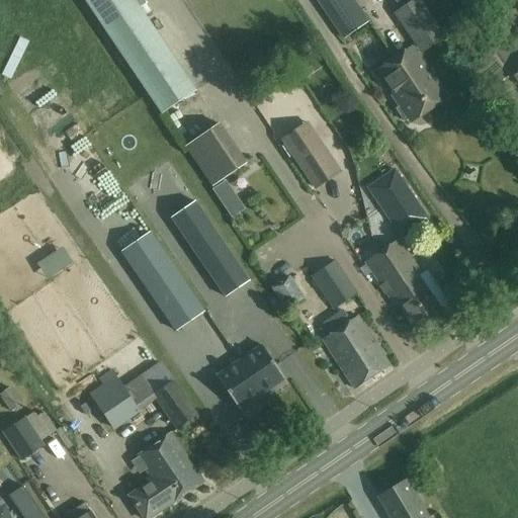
[(83,0),(162,114),(197,91),(141,8),(147,4),(144,0),(83,0)]
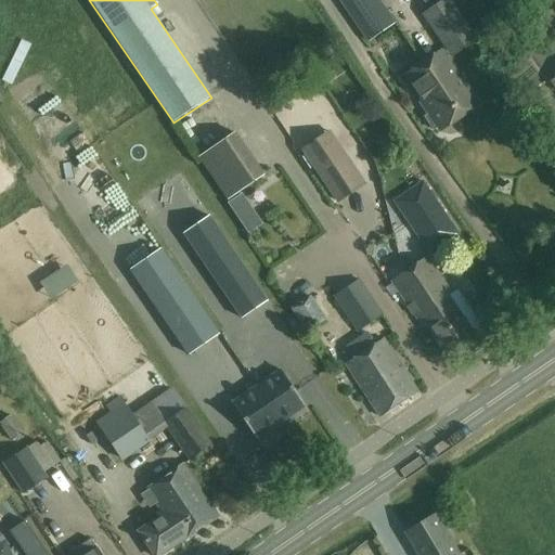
[(340,0),(369,41),(391,25),(375,0),(340,0)]
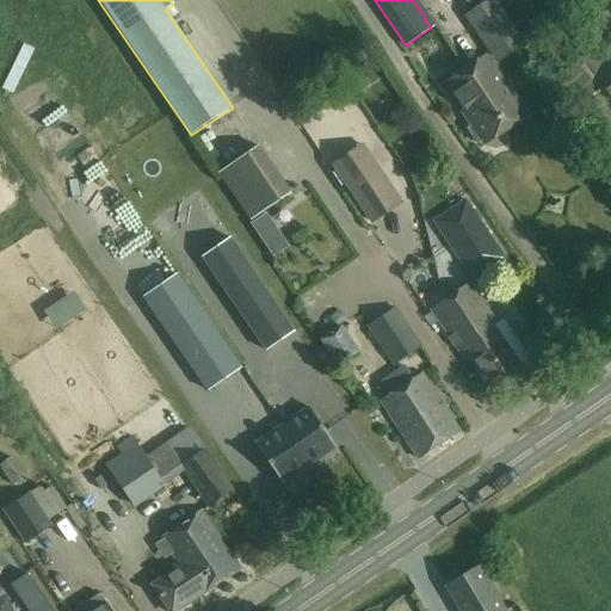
[(489,0),(466,17),(498,63),(526,44),(520,36),(528,32),(505,0),(489,0)]
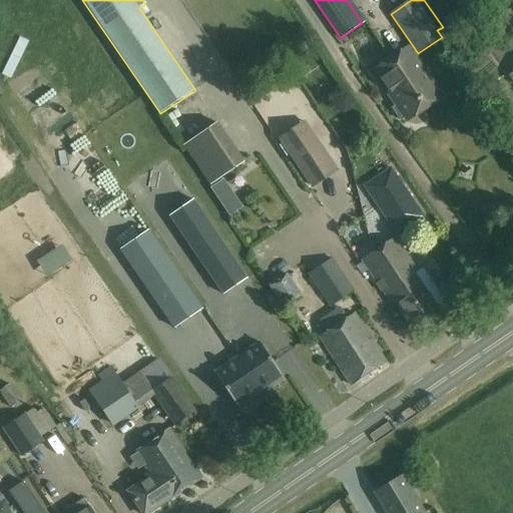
[(406,47),(390,58),(424,108),(443,95),(425,69),(422,71),(406,47)]
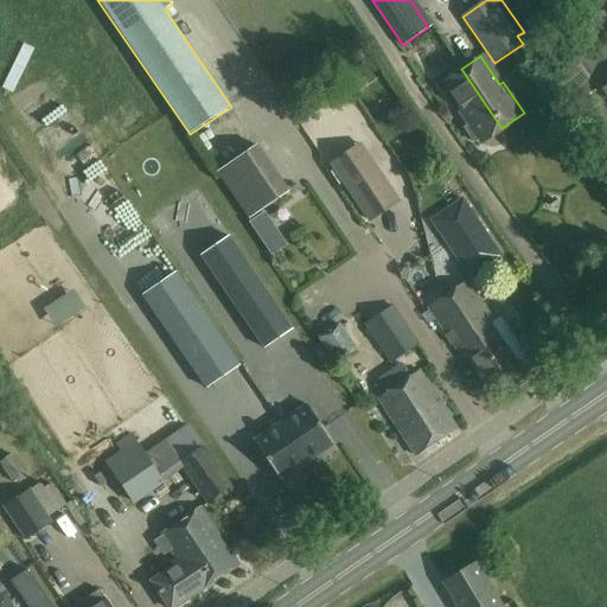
[(502,128),(461,69),(443,82),(462,109),(459,112),(480,142),(502,128)]
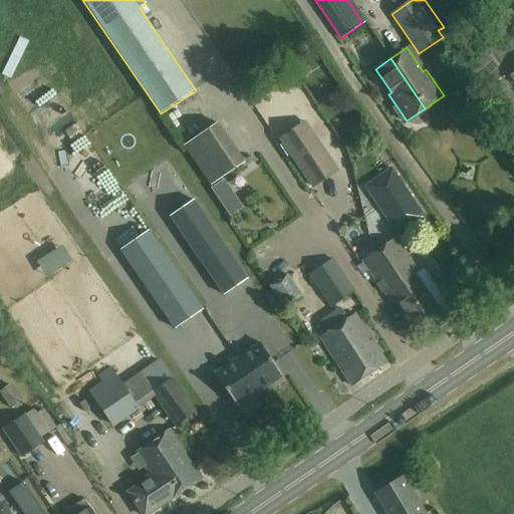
[(169,113),(202,180),(231,165),(207,118),(192,126),(182,106),(169,113)]
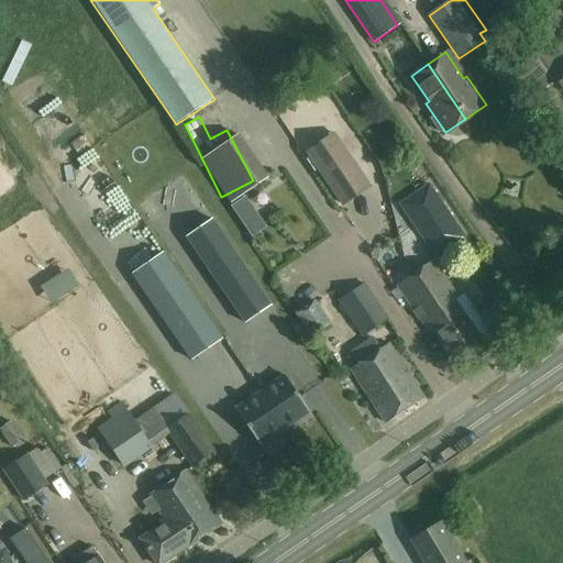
[(120,222),(134,213),(99,156),(105,152),(91,131),(53,154),(99,228),(86,236),(112,279),(131,268),(121,252),(133,244),(120,222)]
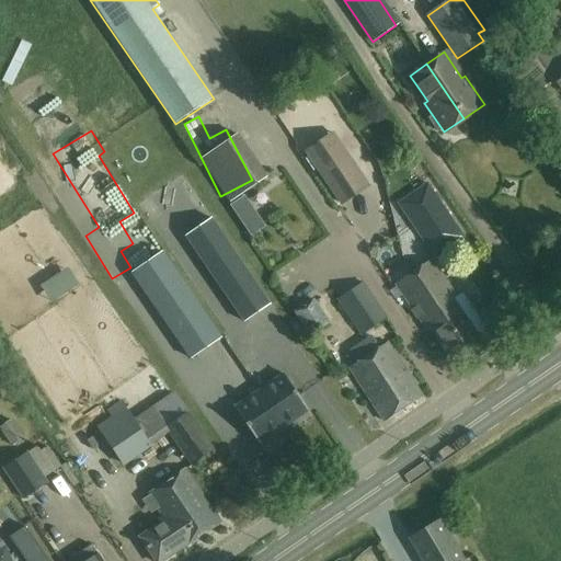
[(334,132),(305,151),(342,207),(371,187),(334,132)]
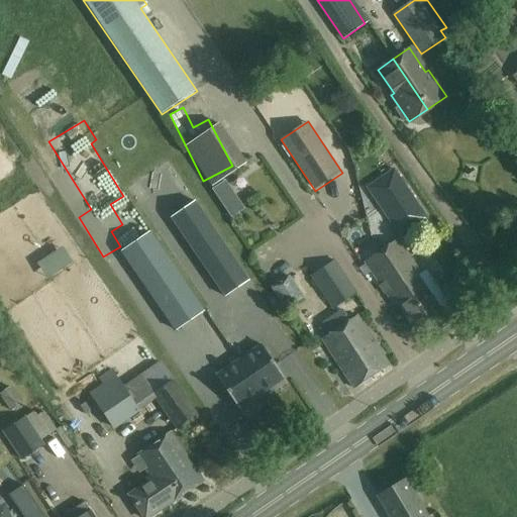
[(212,189),(231,217),(244,209),(225,181),(212,189)]
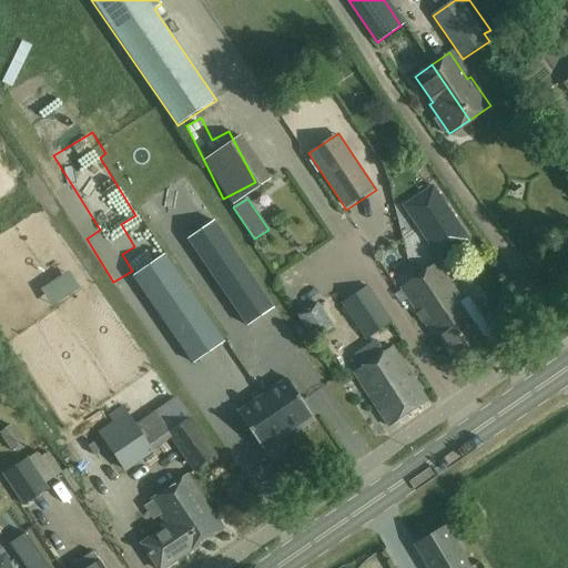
[(432,249),(446,240),(454,251),(469,241),(462,229),(463,229),(442,199),(412,219),(432,249)]
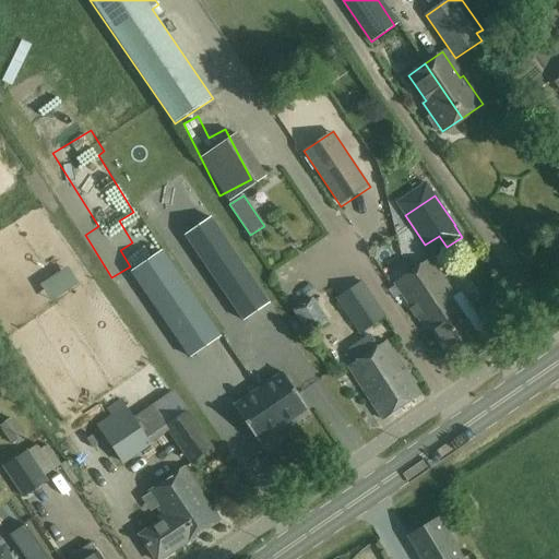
[(270,302),(211,216),(183,235),(244,321),(270,302)]
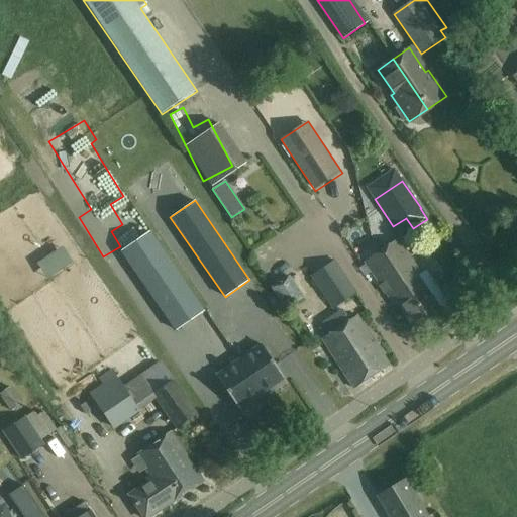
[(151,230),(121,250),(175,331),(205,311),(151,230)]
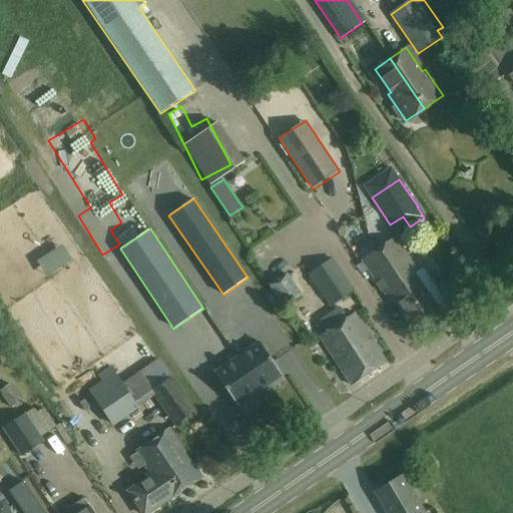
[(424,268),(418,272),(395,236),(361,260),(389,301),(392,299),(412,328),(439,310),(437,307),(446,301),(424,268)]
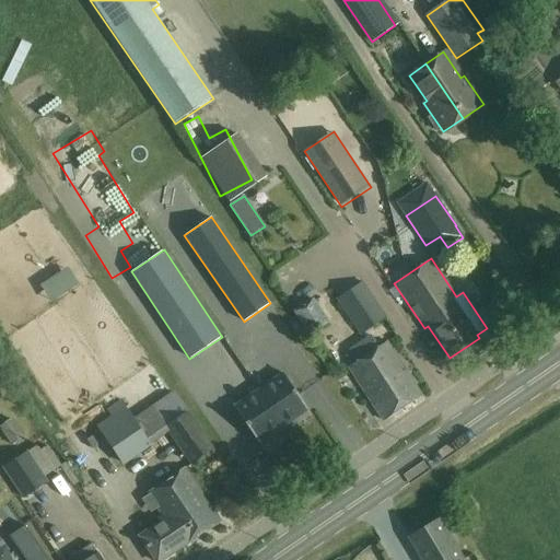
[(336,300),(361,336),(388,317),(363,280),(336,300)]
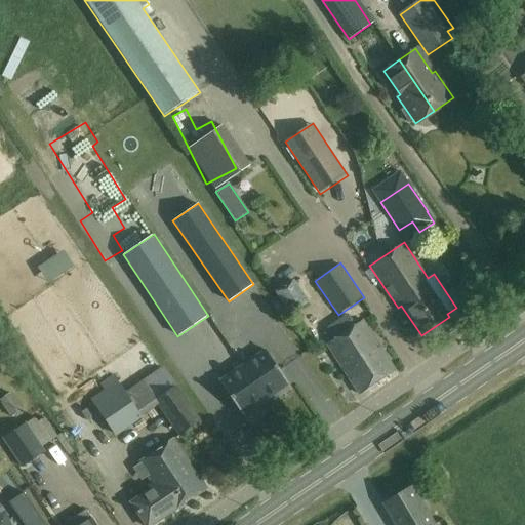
[(289,314),(308,303),(294,280),(275,292),(289,314)]
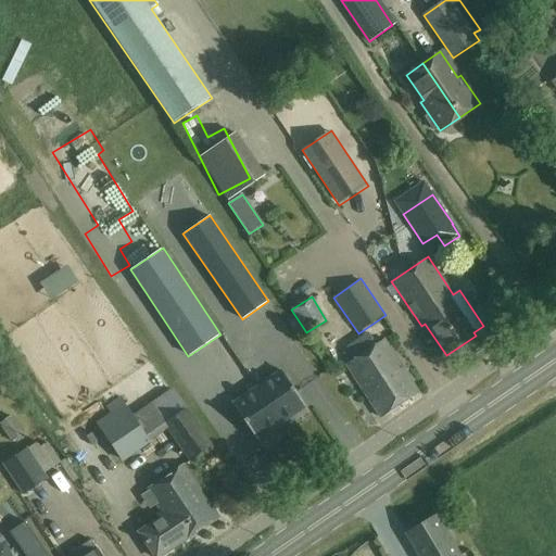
[(383,339),(345,364),(380,417),(418,392),(383,339)]
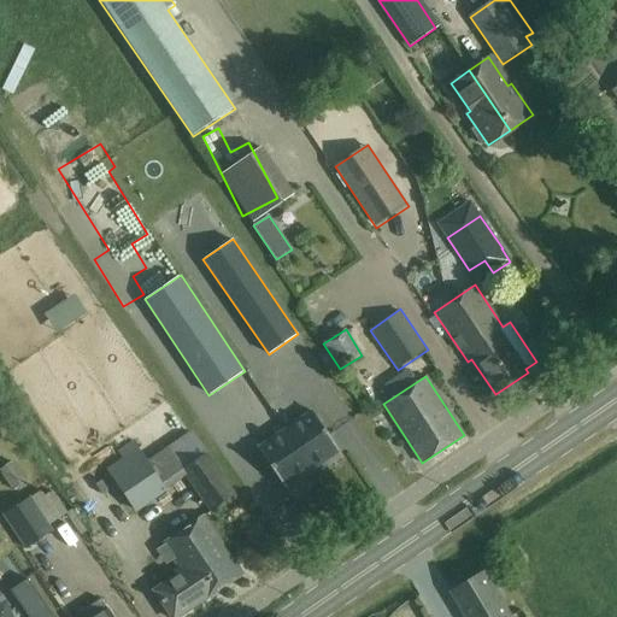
[(311,412),(285,430),(312,470),(338,452),(339,452),(340,452),(312,411),(311,412)]
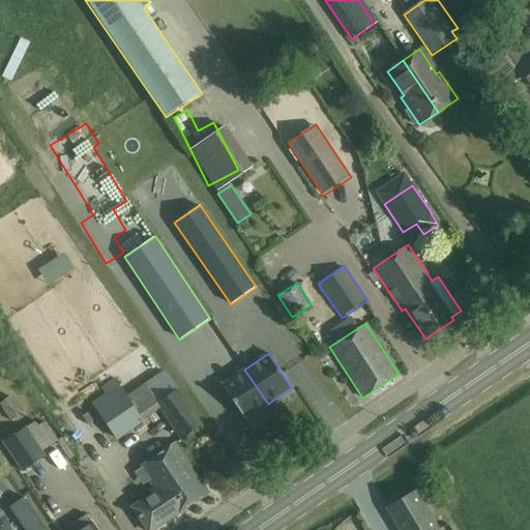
[(222,385),(245,419),(246,419),(246,418),(268,404),(244,370),(223,384),(222,385)]
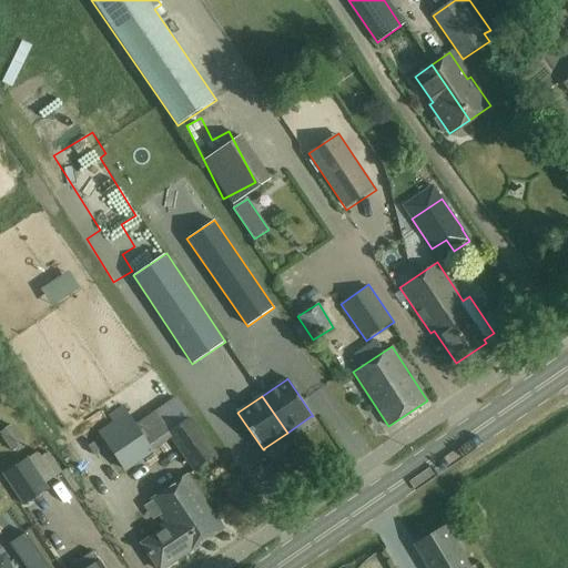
[(124,472),(154,452),(171,440),(192,470),(217,454),(178,397),(135,425),(122,405),(108,415),(112,421),(98,432),(124,472)]
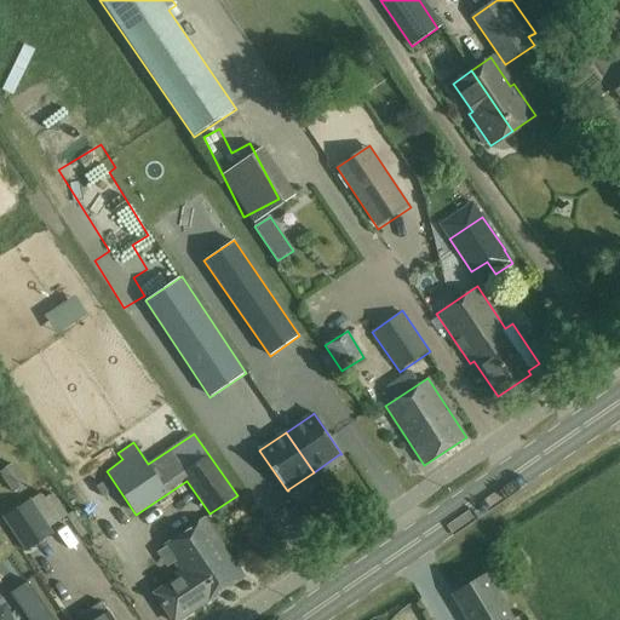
[(0,471),(0,472),(13,493),(24,484),(11,465),(0,471)]
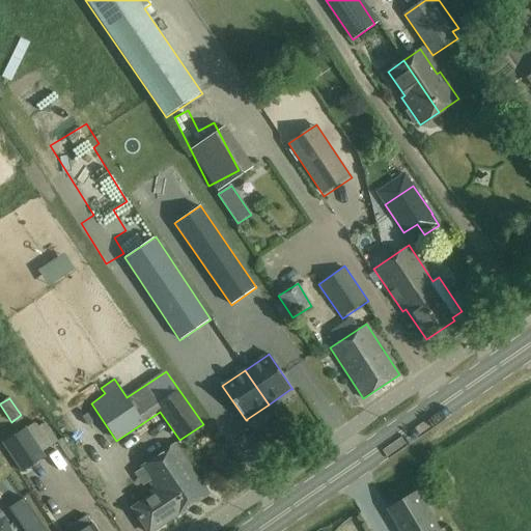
[(3,443),(23,473),(48,457),(44,451),(58,441),(43,418),(27,428),(27,427),(3,443)]
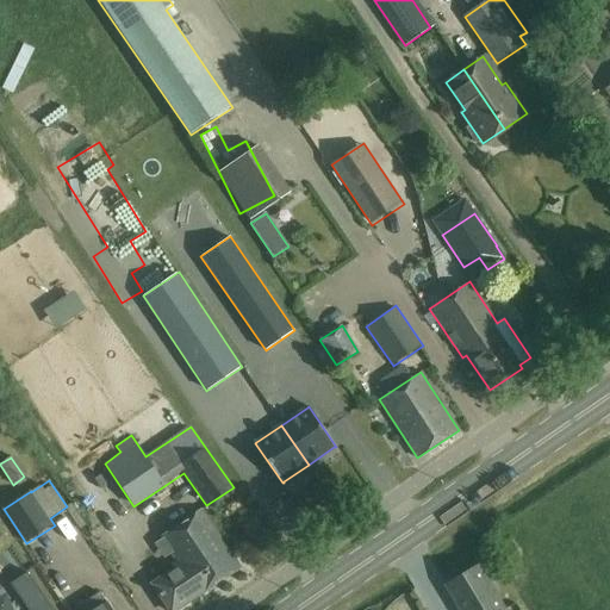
[(169,609),(175,609),(240,567),(201,511),(161,539),(179,566),(153,584),(169,609)]
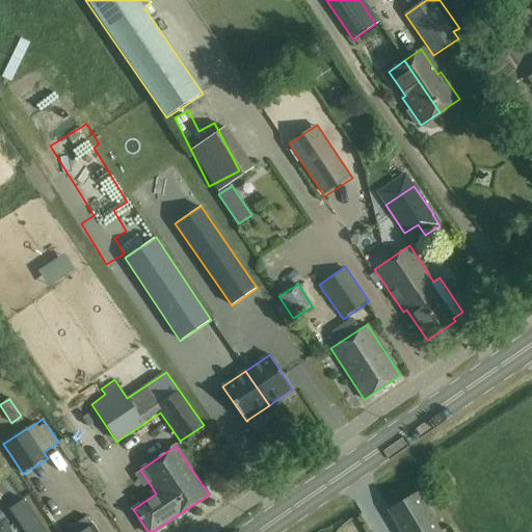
[(439,487),(446,482),(442,477),(435,482),(439,487)]
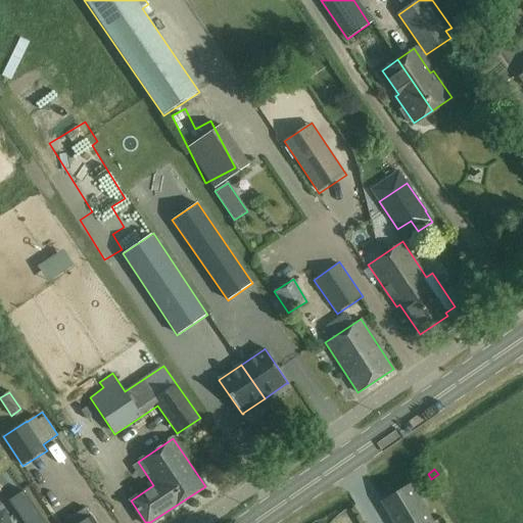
[(394,522),(432,522),(410,485),(382,502),(394,522)]
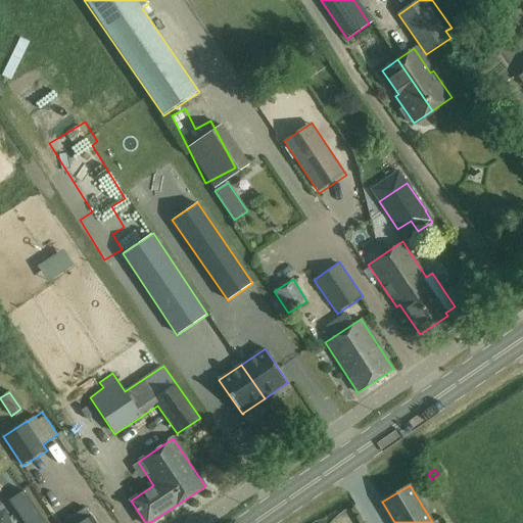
[(26,522),(39,514),(27,494),(12,505),(26,522)]
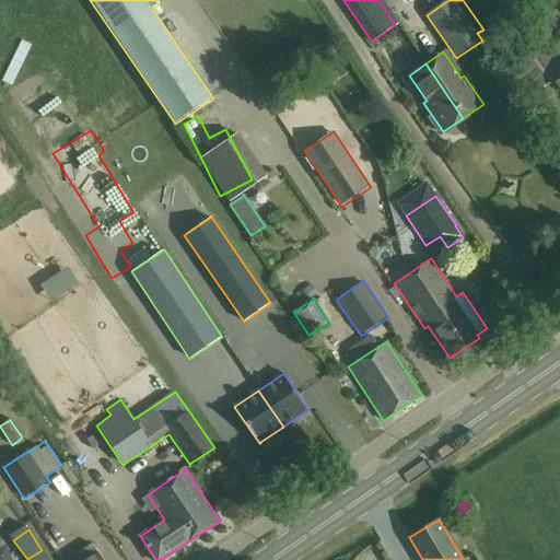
[(68,559),(101,559),(91,545),(68,559)]
